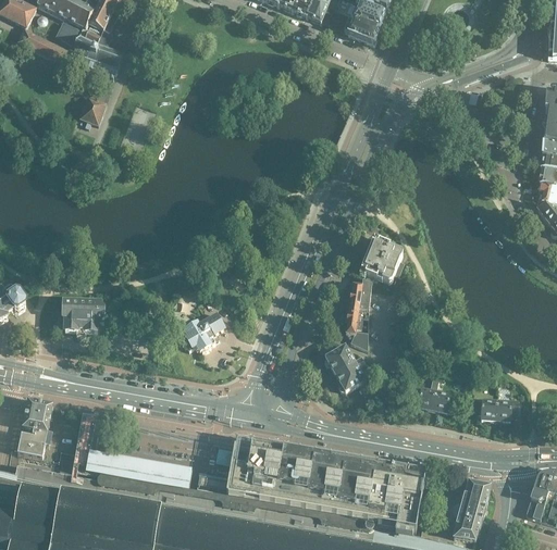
[(3,0),(0,7),(0,10),(27,25),(37,5),(27,0),(3,0)]
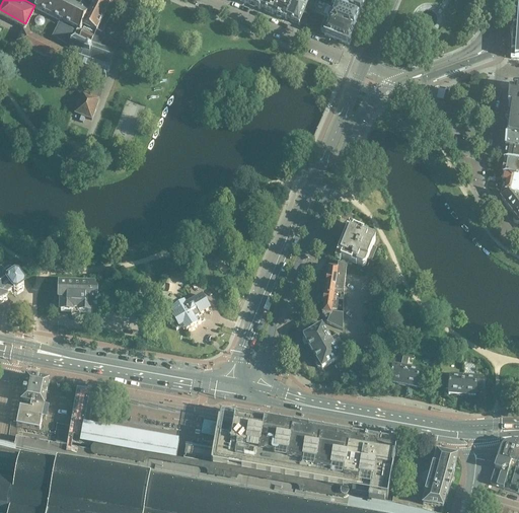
[(80,24),(89,7),(88,7),(78,1),(76,0),(25,0),(34,5),(35,3),(69,20),(80,25),(80,24)]
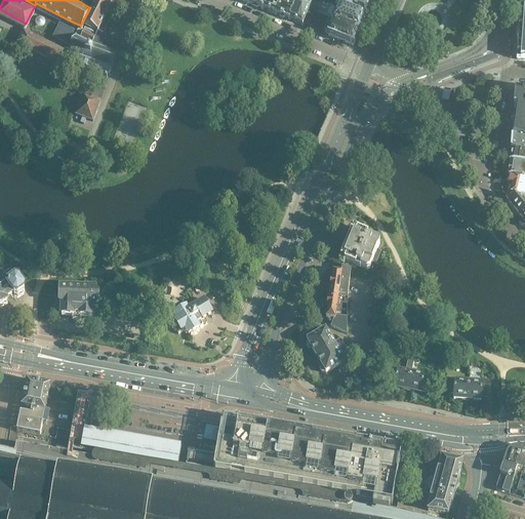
[(92,0),(89,7),(90,7),(81,25),(95,32),(96,30),(102,32),(112,11),(110,10),(115,1),(112,0),(92,0)]
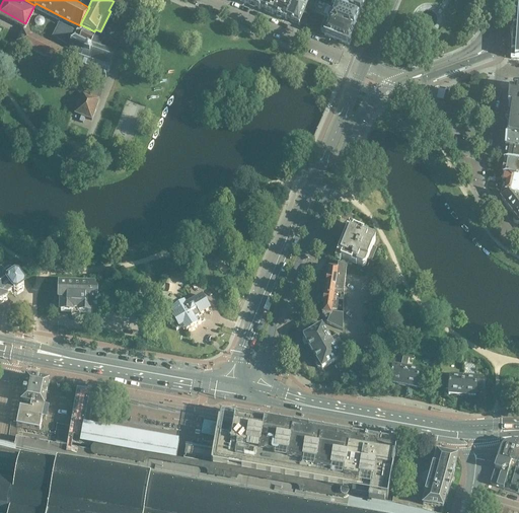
[(110,0),(114,1),(130,7),(133,8),(136,0),(110,0)]
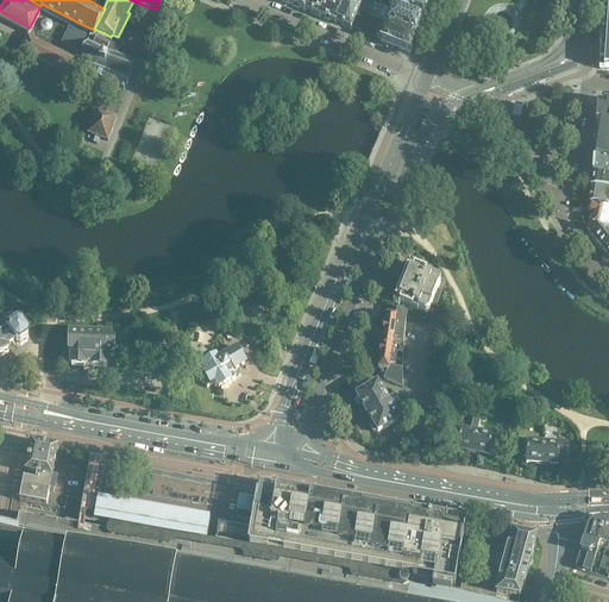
[(307,0),(306,4),(321,11),(325,0),(307,0)]
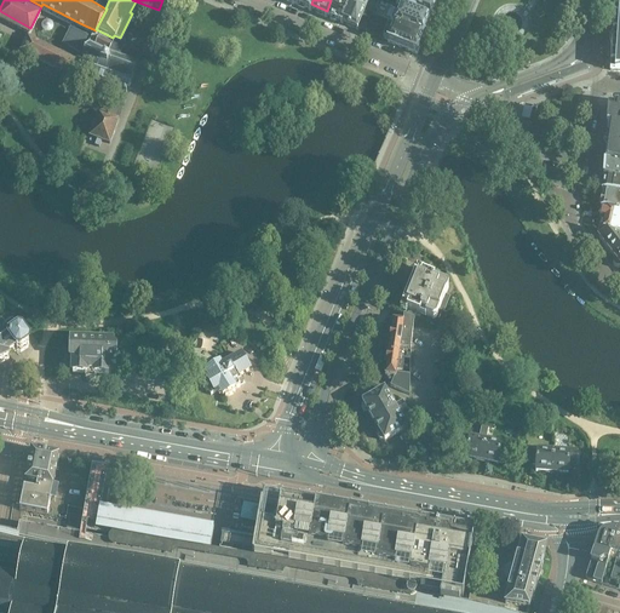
[(343,17),(349,0),(331,0),(327,11),(343,17)]
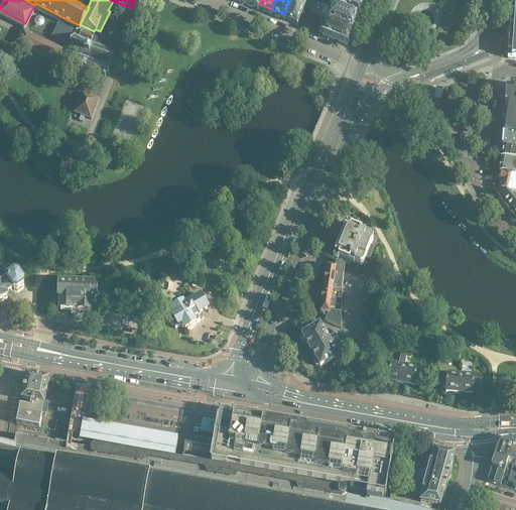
[(290,0),(285,14),(298,19),(302,8),(304,3),(305,0),(290,0)]
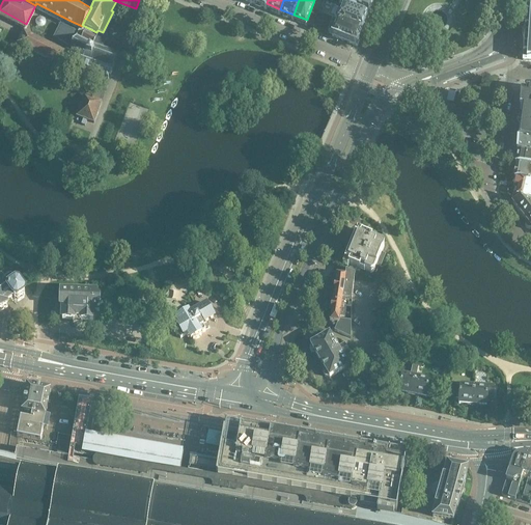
[(338,15),(338,16),(364,26),(364,25),(369,12),(370,11),(344,1),(344,0),(334,0),(342,3),(341,6),(338,5),(335,14),(338,15)]
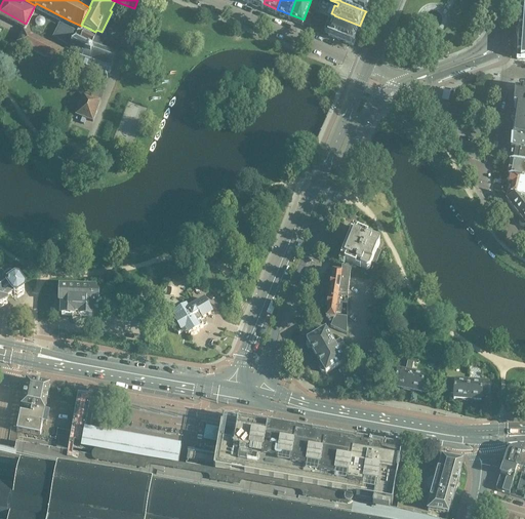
[(340,0),(340,1),(366,11),(370,0),(340,0)]
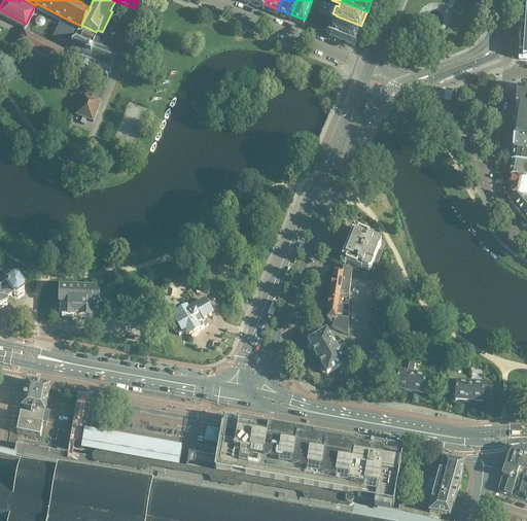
[(312,23),(316,11),(316,10),(309,8),(305,20),(312,23)]
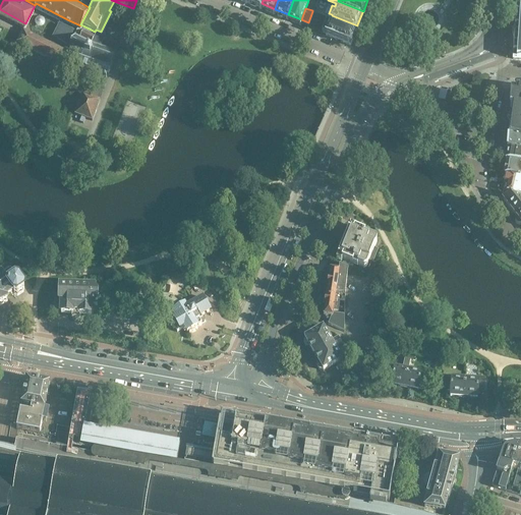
[(326,29),(351,40),(357,25),(332,15),(331,17),(327,15),(322,26),(327,29),(326,29)]
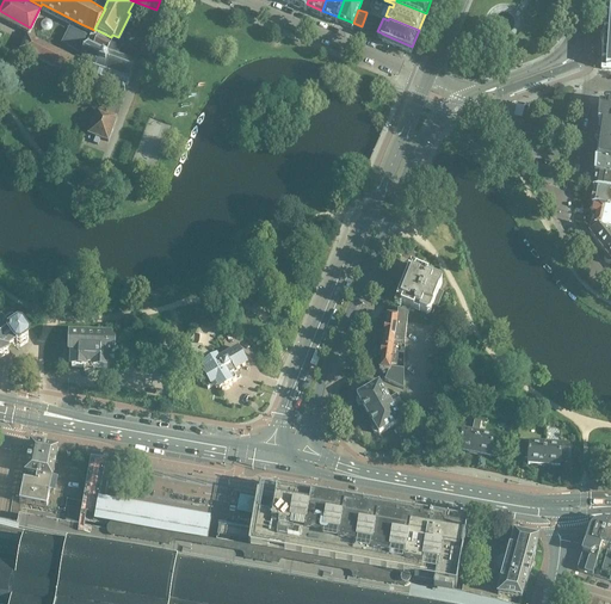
[(94,30),(81,24),(68,49),(79,55),(80,54),(82,55),(79,62),(127,81),(136,55),(130,53),(133,45),(111,37),(94,29),(94,30)]
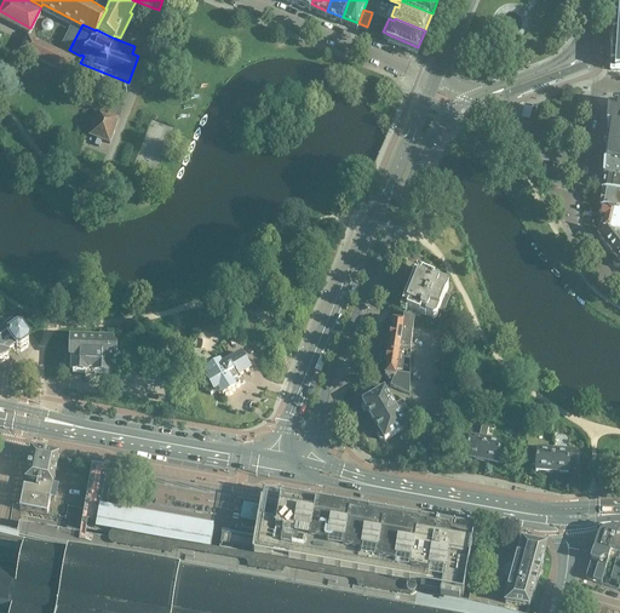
[(69,50),(29,29),(21,45),(73,70),(80,56),(69,50)]
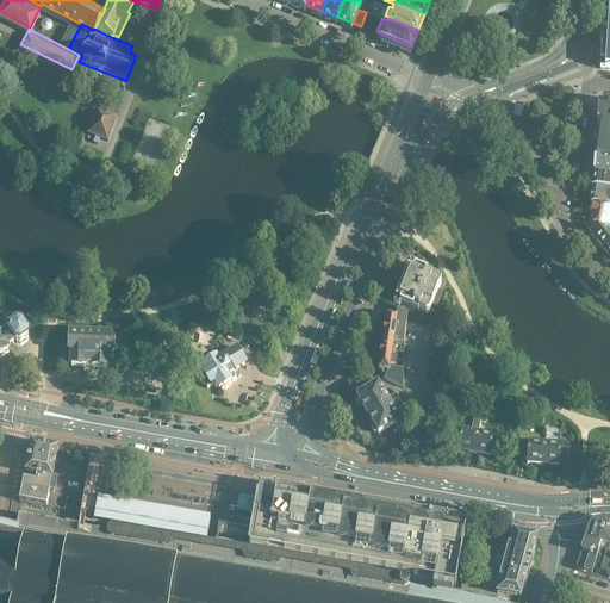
[(524,112),(531,114),(531,112),(534,113),(536,104),(534,103),(535,98),(528,97),(528,99),(524,112)]
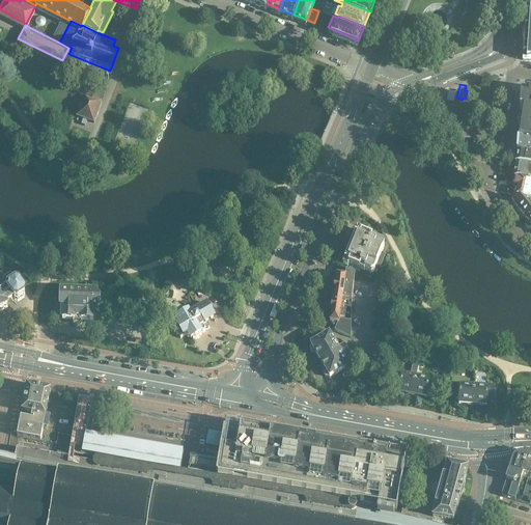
[(521,91),(520,93),(520,104),(521,104),(521,103),(522,103),(519,134),(521,134),(530,136),(530,84),(526,84),(521,84),(520,91),(521,91)]
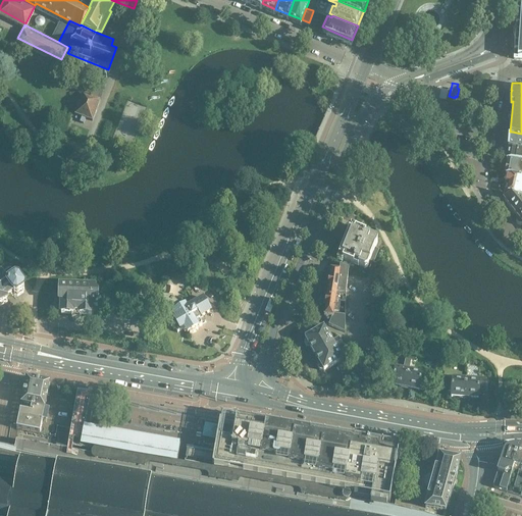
[(74,109),(82,111),(81,116),(84,118),(86,113),(93,115),(100,95),(83,88),(74,109)]
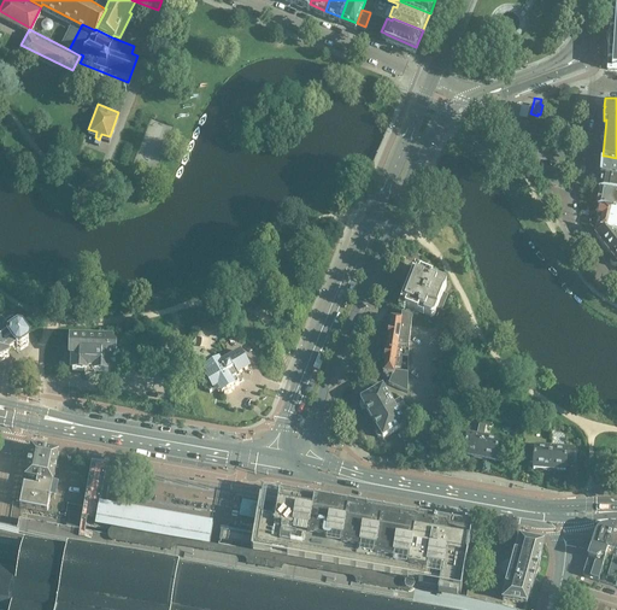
[(148,125),(168,130),(171,117),(152,112),(148,125)]
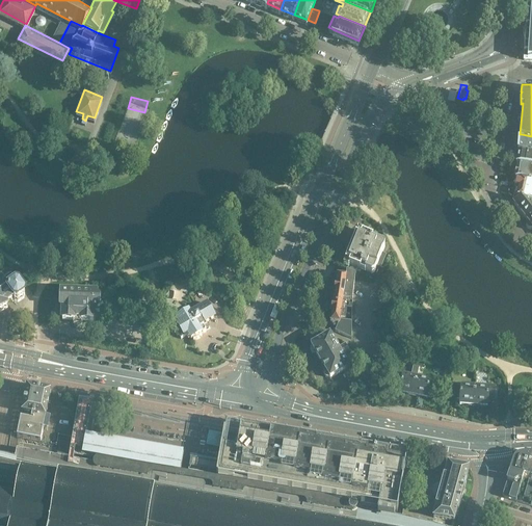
[(408,107),(409,115),(423,112),(421,104),(408,107)]
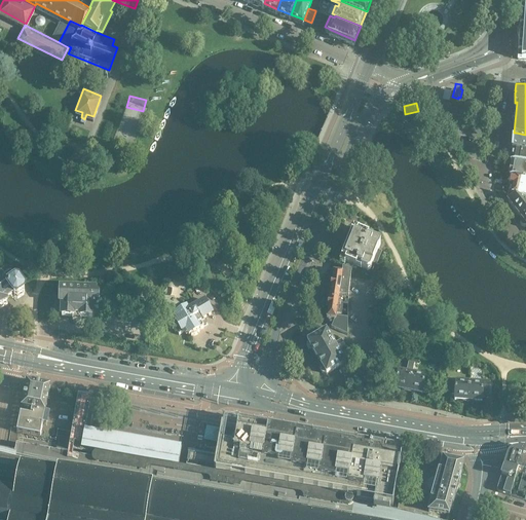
[(513,133),(512,145),(513,145),(525,147),(525,135),(516,133),(514,133),(513,133)]
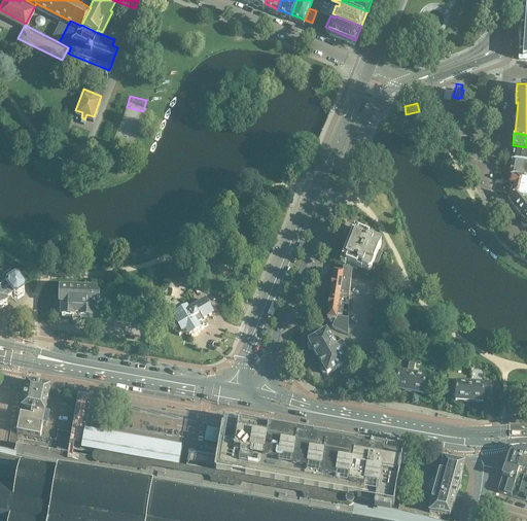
[(75,142),(71,153),(80,157),(84,145),(75,142)]
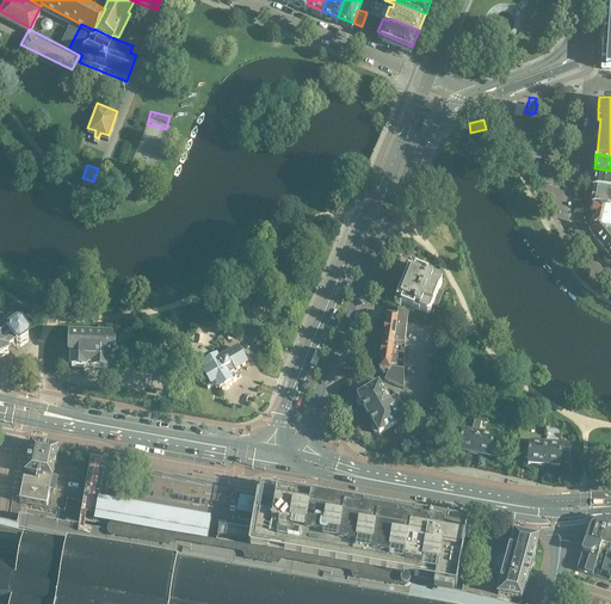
[(610,171),(596,168),(594,168),(593,179),(598,180),(599,180),(599,183),(610,185),(610,171)]
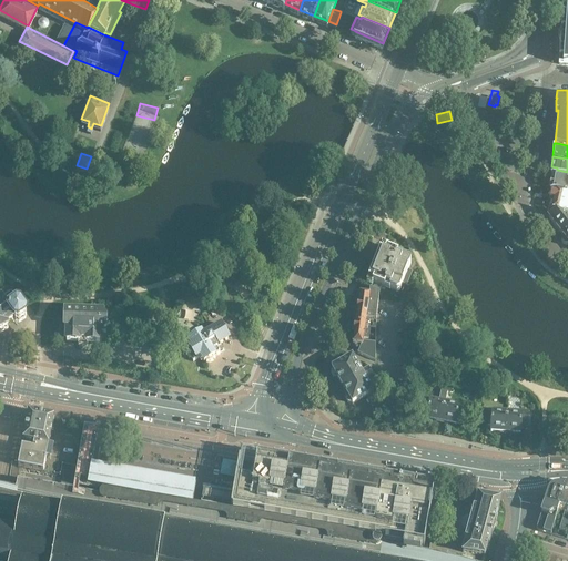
[(556,171),(553,170),(550,183),(554,184),(553,184),(567,187),(567,172),(557,170),(556,170),(556,171)]
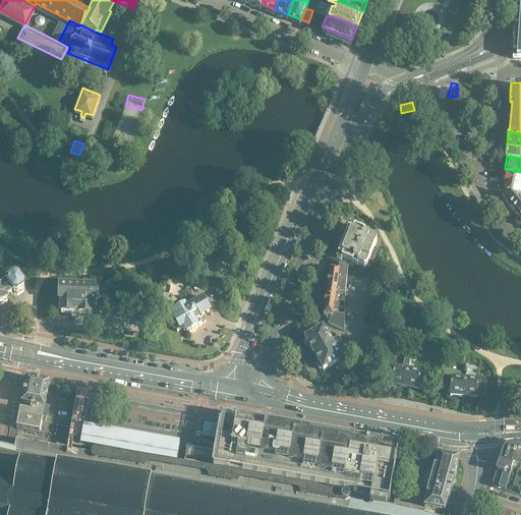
[(507,178),(505,186),(508,187),(507,187),(520,190),(520,172),(507,169),(505,178),(507,178)]
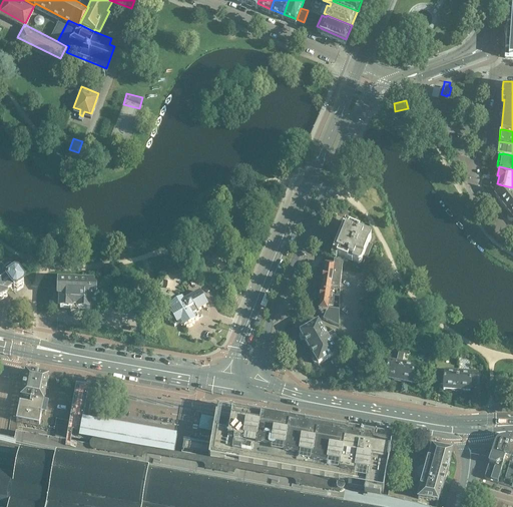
[(499,187),(496,187),(495,190),(509,208),(508,213),(508,214),(509,215),(512,214),(512,189),(499,186),(499,187)]
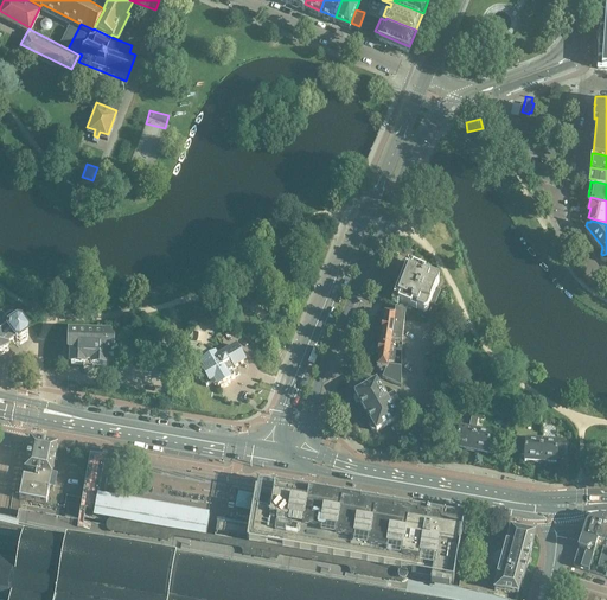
[(408,255),(396,287),(391,297),(397,299),(398,297),(410,301),(413,298),(417,299),(416,302),(425,306),(427,305),(429,297),(439,275),(438,272),(429,269),(428,272),(423,269),(426,266),(414,261),(415,257),(408,255)]
